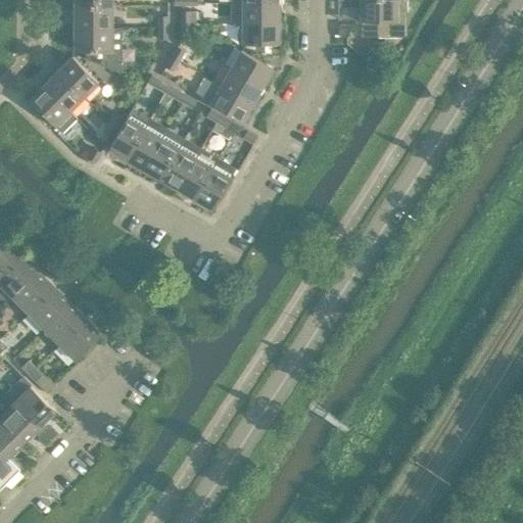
[(407,0),(360,0),(361,2),(361,37),(407,37),(407,0)]
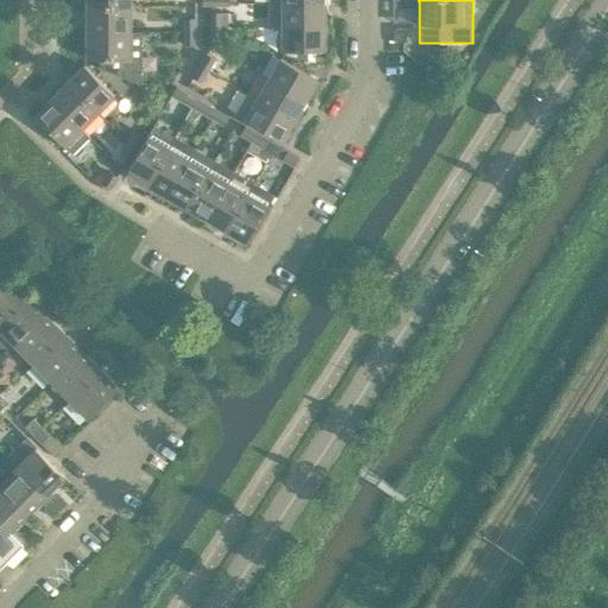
[(283,26),(324,26),(324,4),(268,4),(268,26),(283,26)]
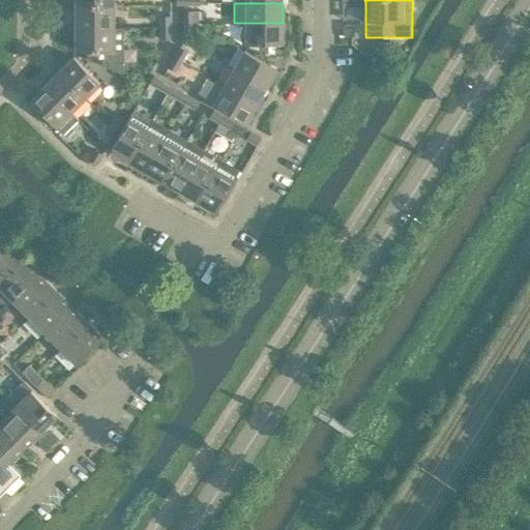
[(113,4),(76,4),(76,27),(111,28),(113,28),(113,4)]
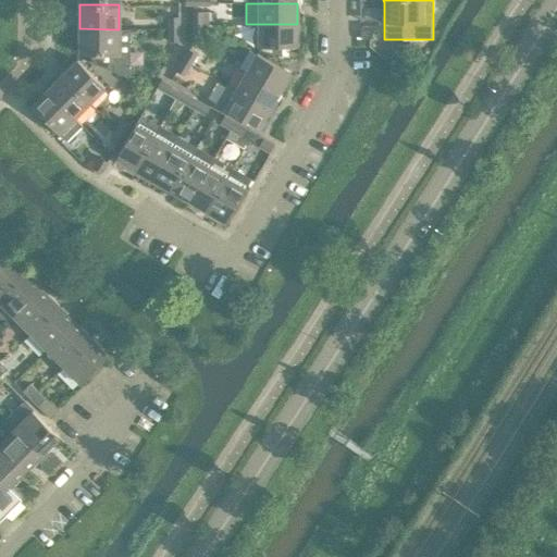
[(193,11),(193,24),(203,24),(203,11),(193,11)]
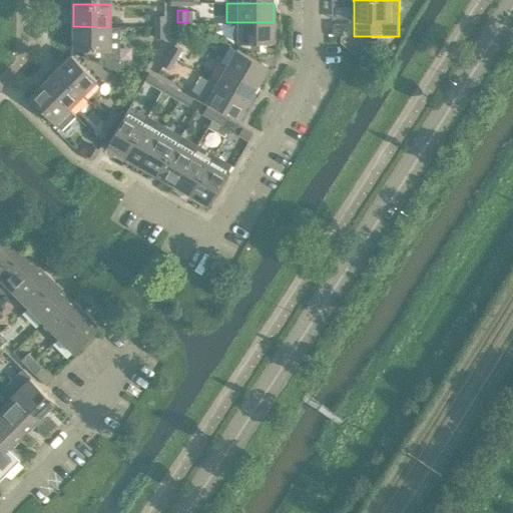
[(155,15),(155,27),(165,27),(165,15),(155,15)]
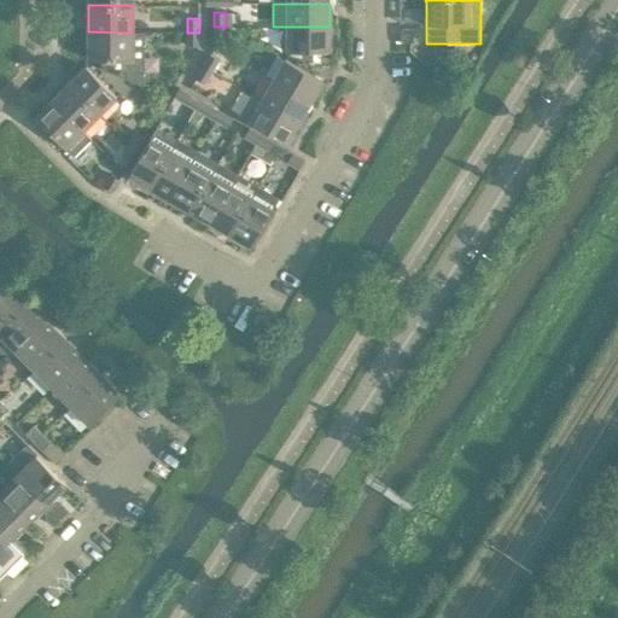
[(214,40),(226,40),(226,27),(214,27),(214,40)]
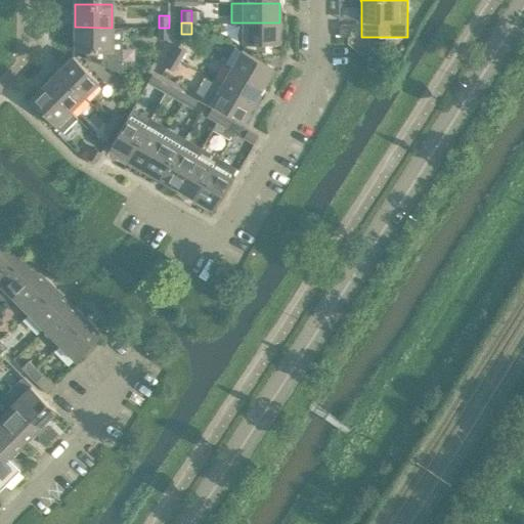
[(279,23),(244,23),(244,43),(279,43),(279,23)]
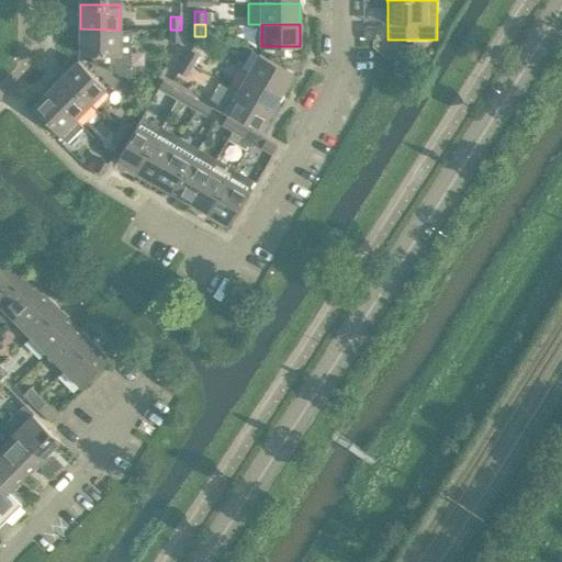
[(120,30),(117,30),(80,29),(80,54),(120,55),(120,30)]
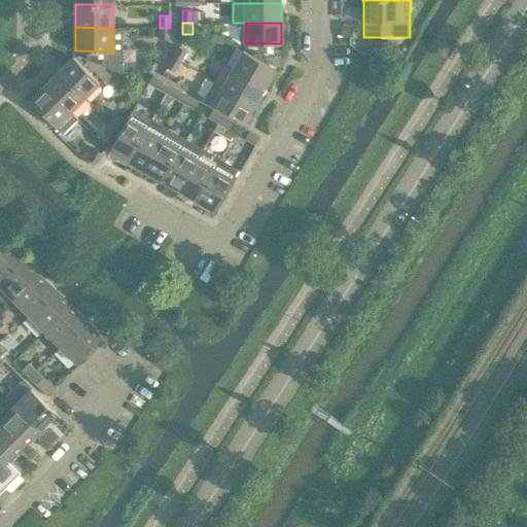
[(160,39),(170,39),(170,28),(160,28),(160,39)]
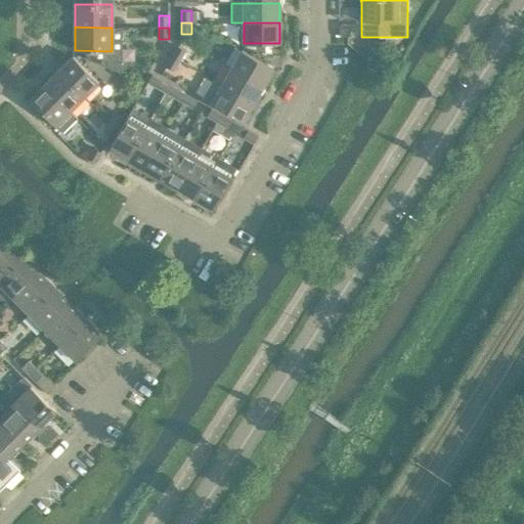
[(172,56),(181,61),(186,52),(178,47),(172,56)]
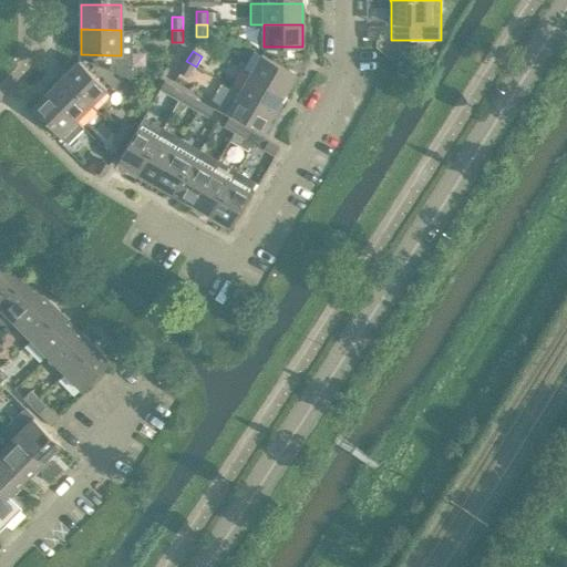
[(250,73),(285,93),(296,74),(261,54),(250,73)]
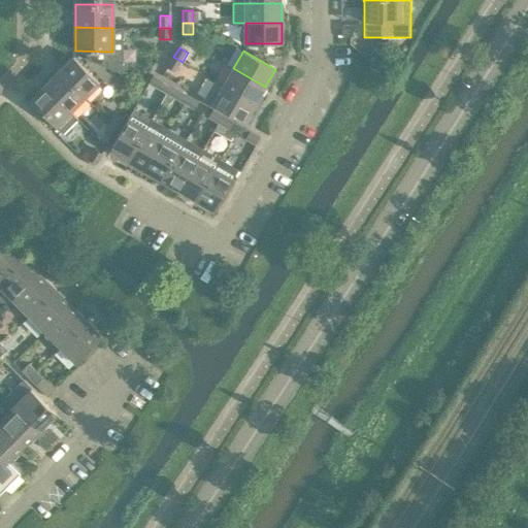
[(59,71),(85,97),(99,83),(73,57),(59,71)]
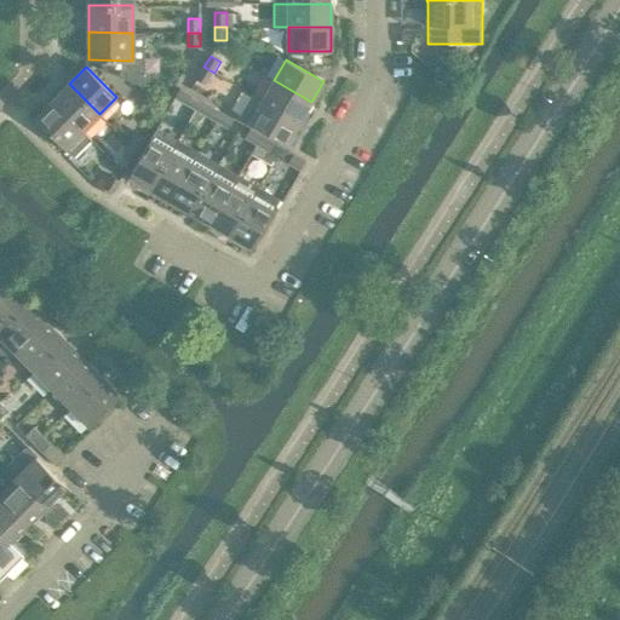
[(214,73),(204,67),(196,79),(207,85),(214,73)]
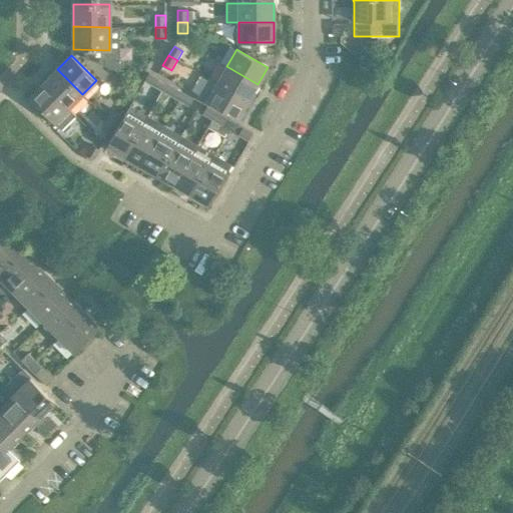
[(226,66),(216,83),(247,101),(258,84),(226,66)]
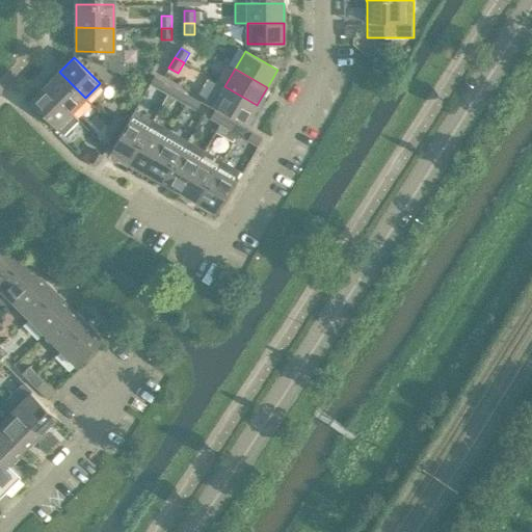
[(46,85),(72,111),(85,98),(59,72),(46,85)]
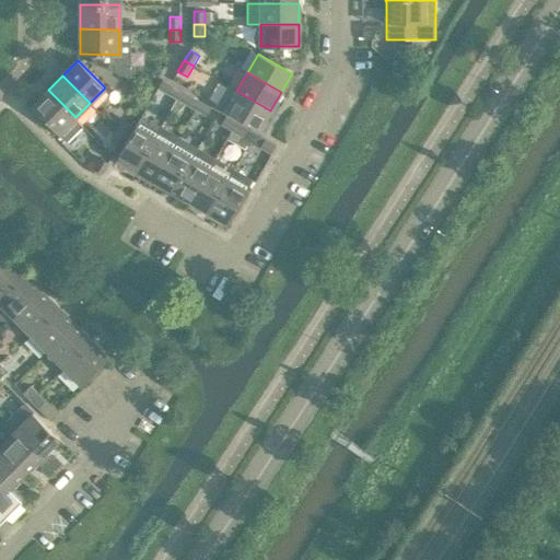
[(170,95),(174,86),(163,80),(158,89),(170,95)]
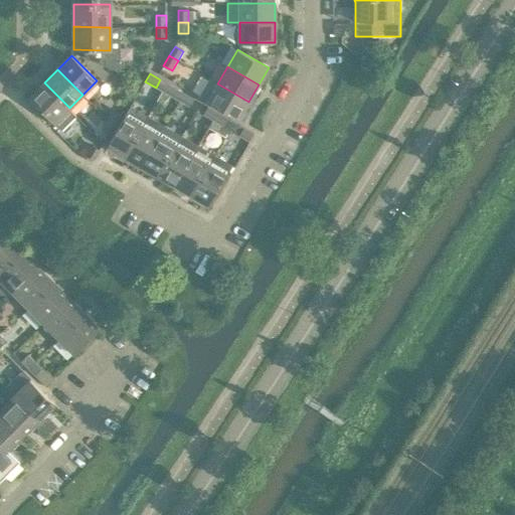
[(248,102),(217,83),(209,78),(198,97),(207,102),(238,120),(248,102)]
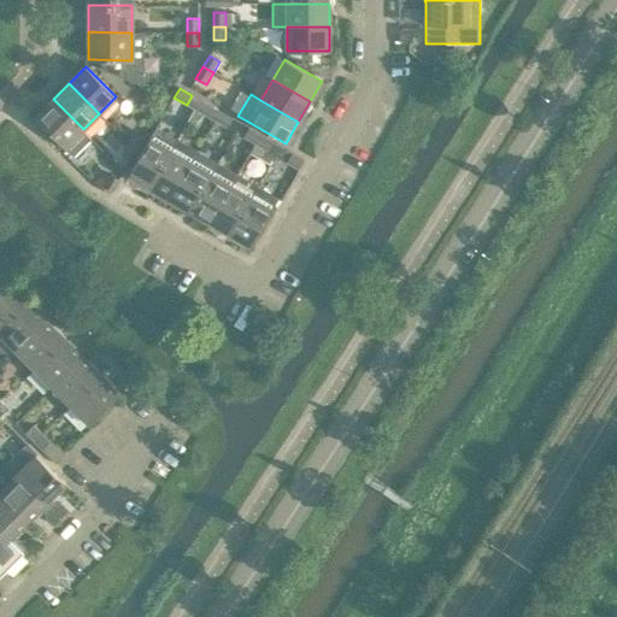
[(83,129),(53,99),(34,117),(65,147),(83,129)]
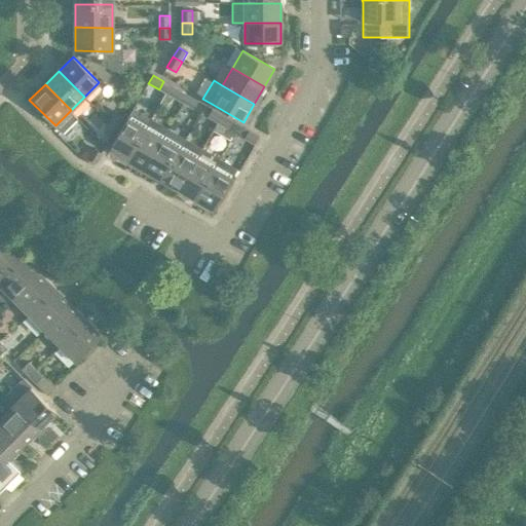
[(184,103),(188,96),(188,95),(178,88),(173,97),(184,103)]
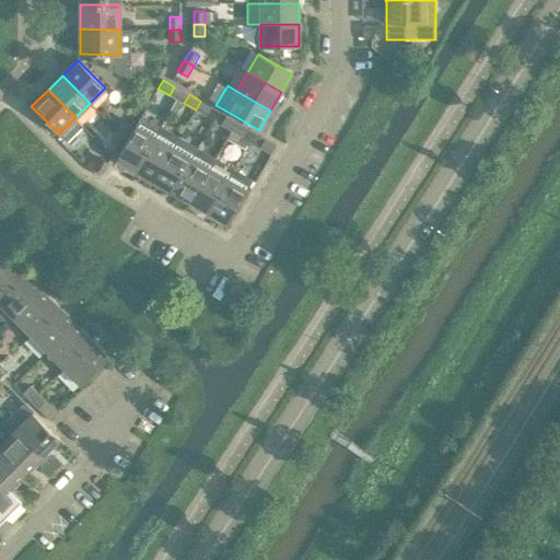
[(206,116),(211,107),(211,106),(200,101),(200,102),(196,109),(206,116)]
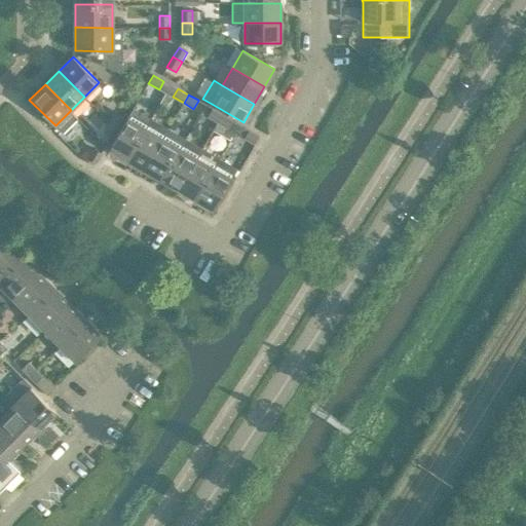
[(109,149),(127,160),(152,118),(134,107),(127,117),(109,149)]
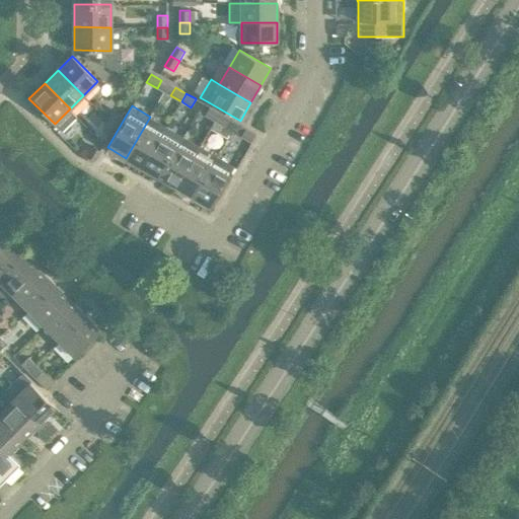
[(205,115),(215,121),(219,114),(209,107),(205,115)]
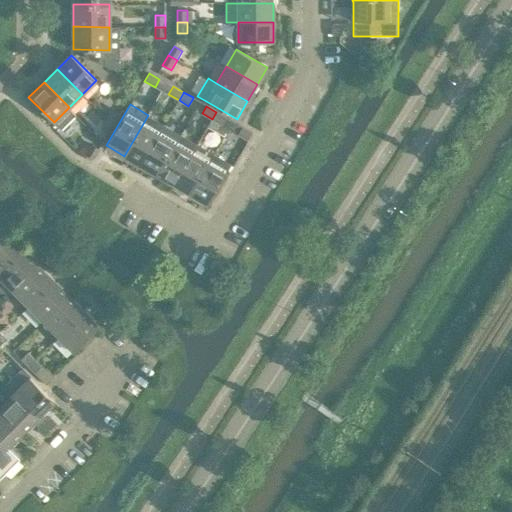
[(108,119),(113,122),(118,113),(111,109),(106,117),(108,119)]
